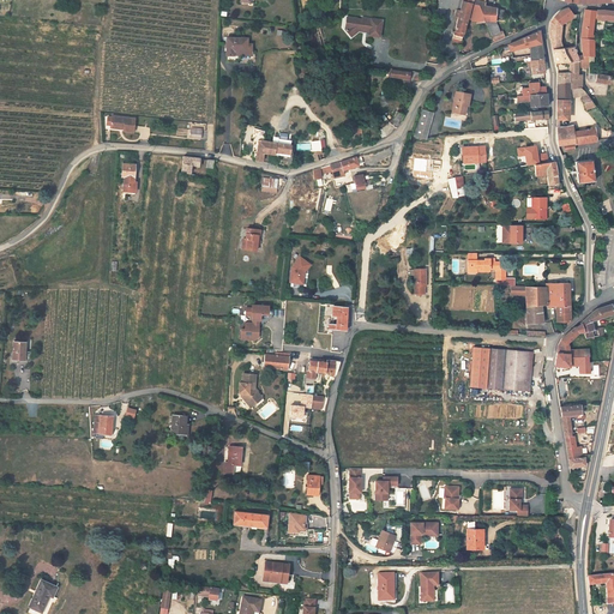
[(451,0),(440,0),(441,5),(440,12),(446,13),(445,5),(451,5),(451,0)]
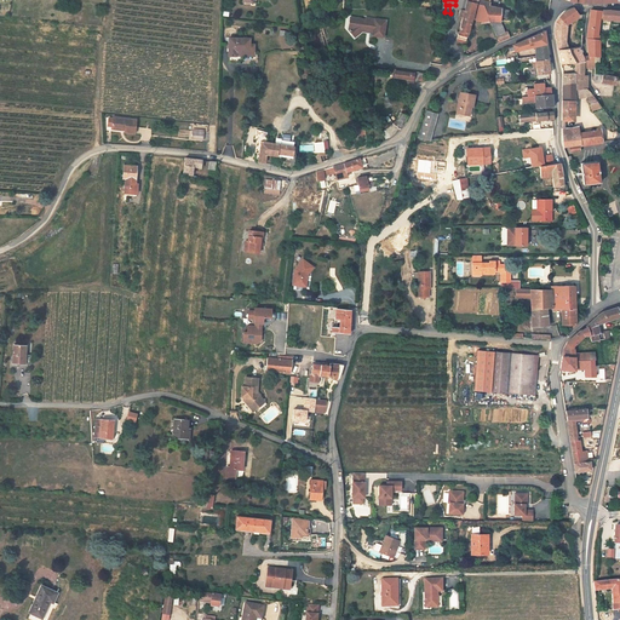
[(455,0),(455,5),(454,7),(463,10),(461,16),(465,17),(465,19),(475,22),(476,16),(480,4),(470,0),(469,0),(455,0)]
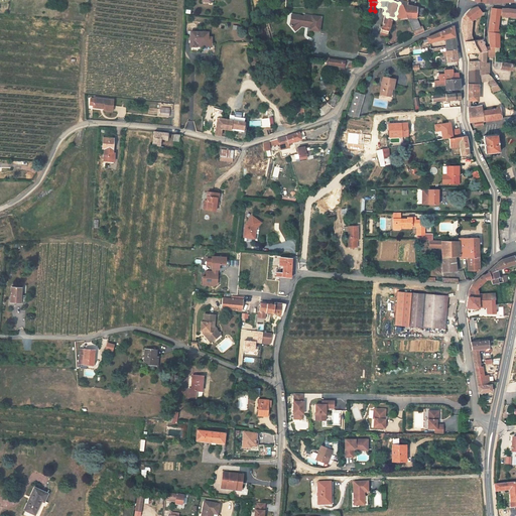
[(399,3),(396,13),(401,15),(405,16),(402,4),(399,3)]
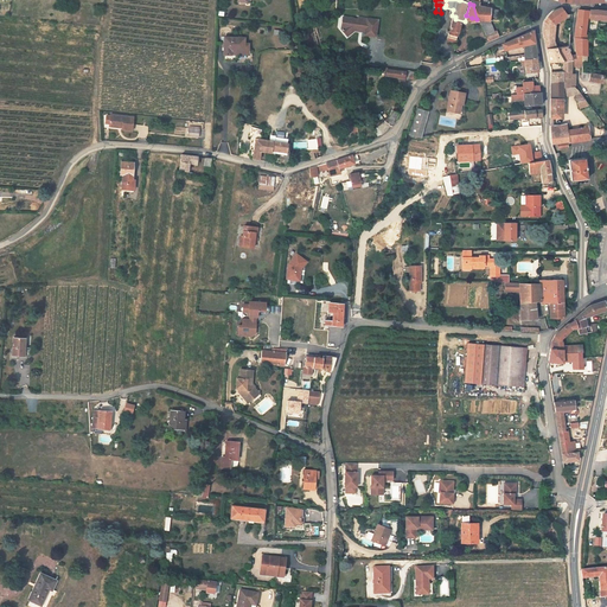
[(479,6),(473,5),(477,19),(484,20),(479,6)]
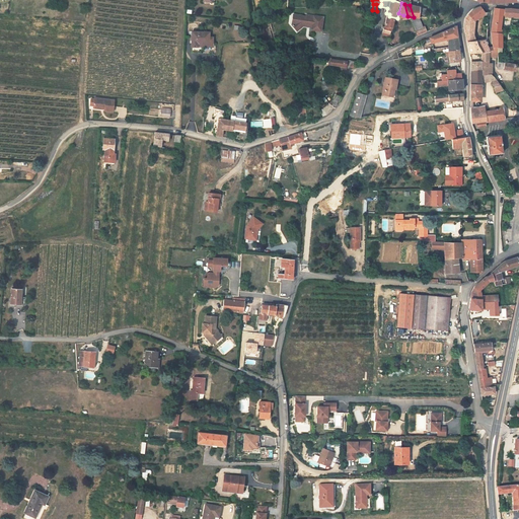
[(432,11),(412,5),(410,5),(414,17),(425,19),(425,15),(431,16),(432,11)]
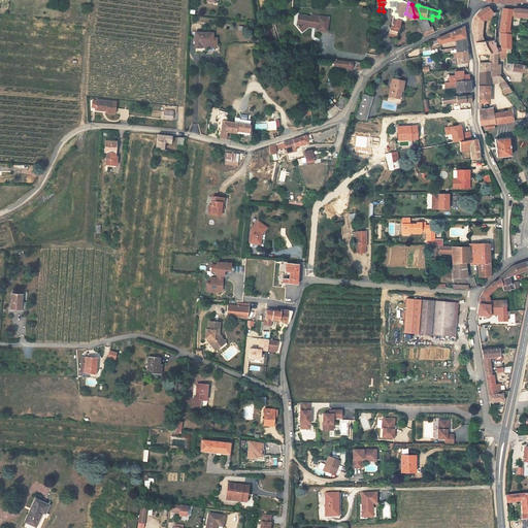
[(476,37),(477,37),(487,38),(487,23),(486,22),(491,18),(495,12),(494,11),(490,6),(481,11),(480,17),(479,19),(476,22),(475,34),(475,36),(476,37)]
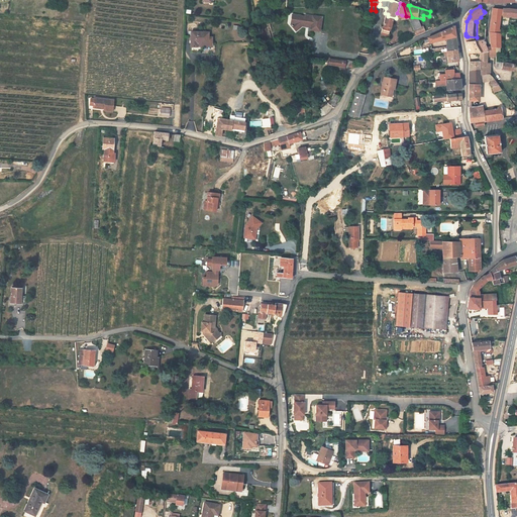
[(504,11),(503,8),(495,8),(495,33),(502,33),(503,25),(502,24),(503,17),(504,16),(504,11)]
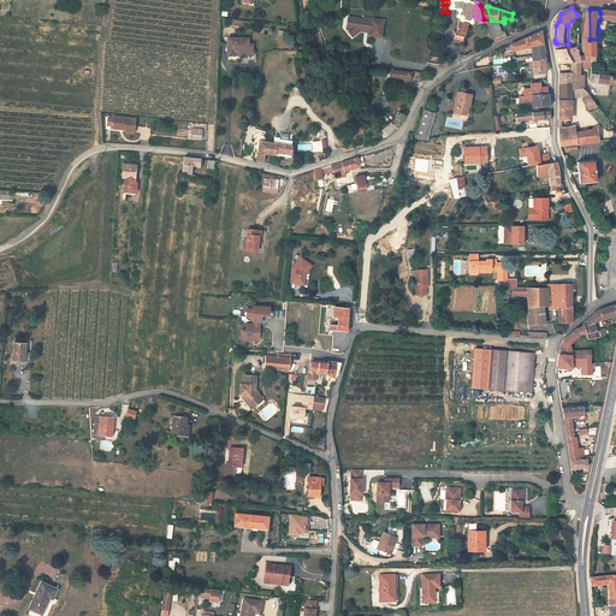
[(350,30),(350,31),(354,29),(355,22),(361,23),(362,19),(351,17),(350,30)]
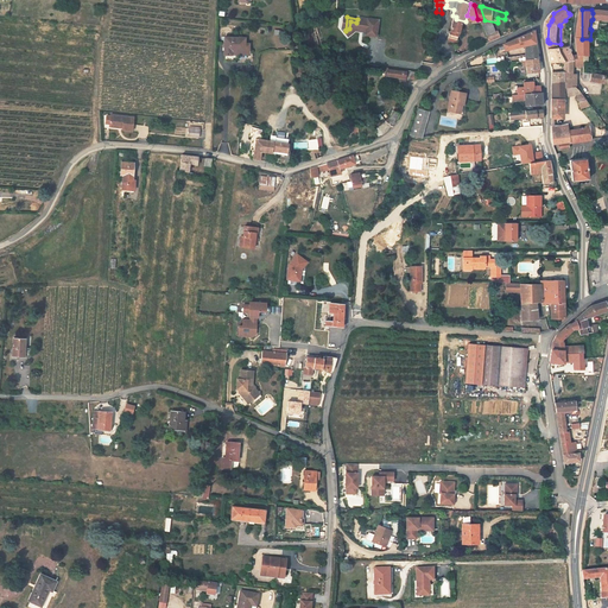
[(369,31),(368,35),(368,36),(380,38),(382,23),(362,19),(362,20),(358,19),(356,23),(350,21),(349,29),(346,31),(352,37),(359,32),(361,30),(369,31)]
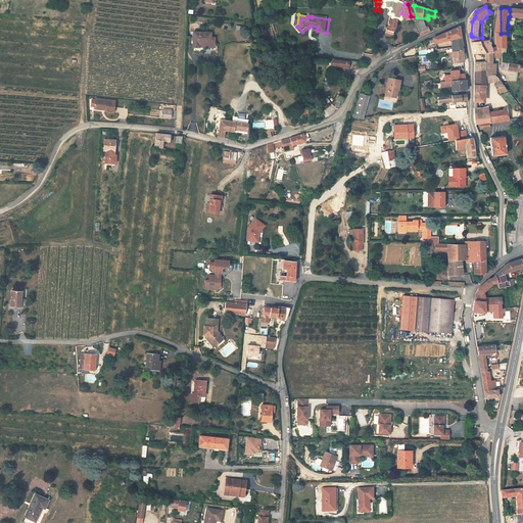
[(397,27),(400,18),(392,16),(390,25),(397,27)]
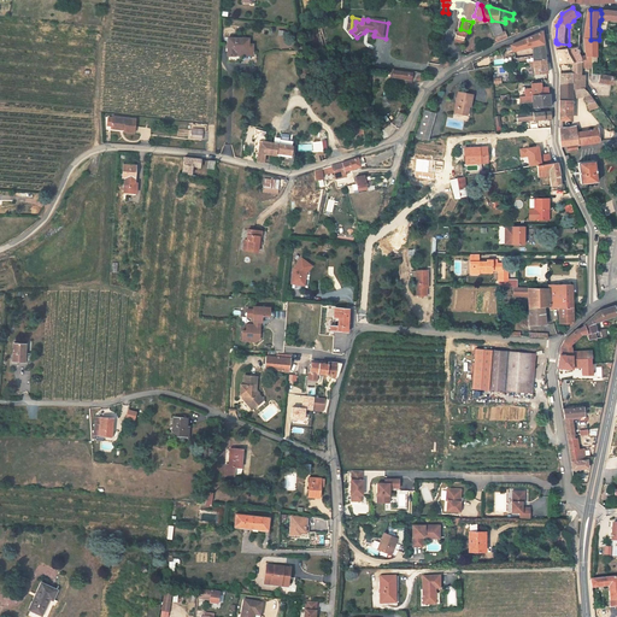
[(497,37),(506,34),(505,23),(492,21),(497,37)]
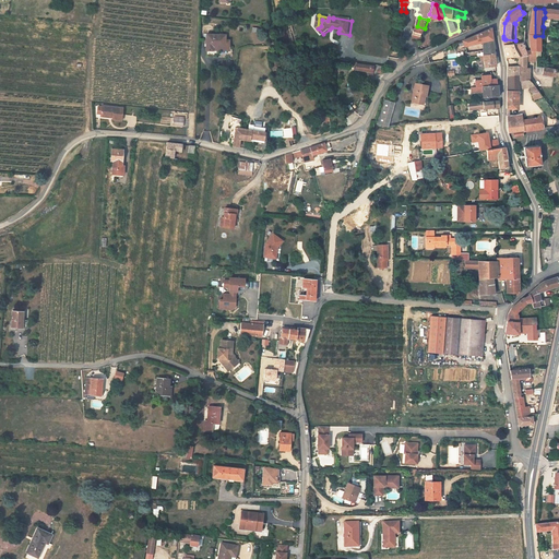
[(423,39),(425,28),(417,26),(414,37),(423,39)]
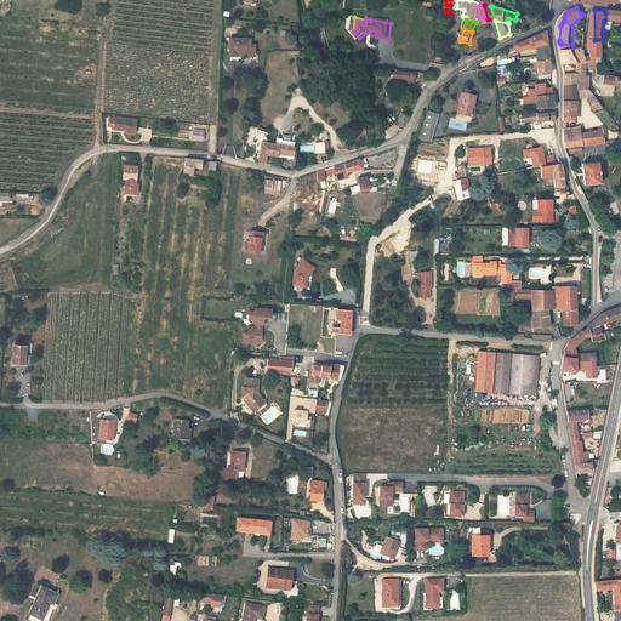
[(512,34),(510,34),(500,38),(502,45),(514,40),(512,34)]
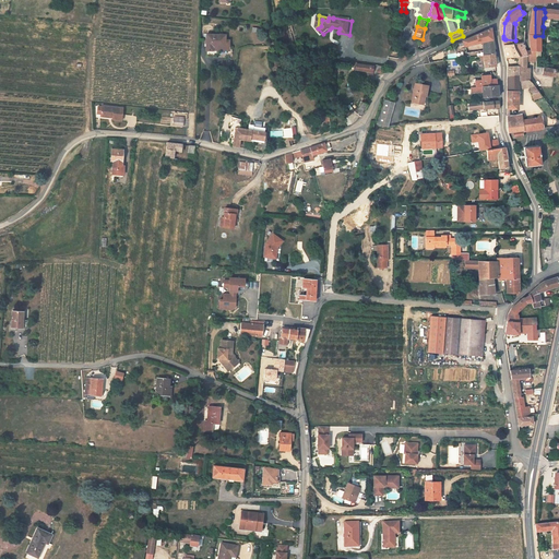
[(215,48),(226,50),(227,38),(222,37),(223,33),(218,32),(217,37),(209,36),(207,52),(214,54),(214,52),(215,48)]
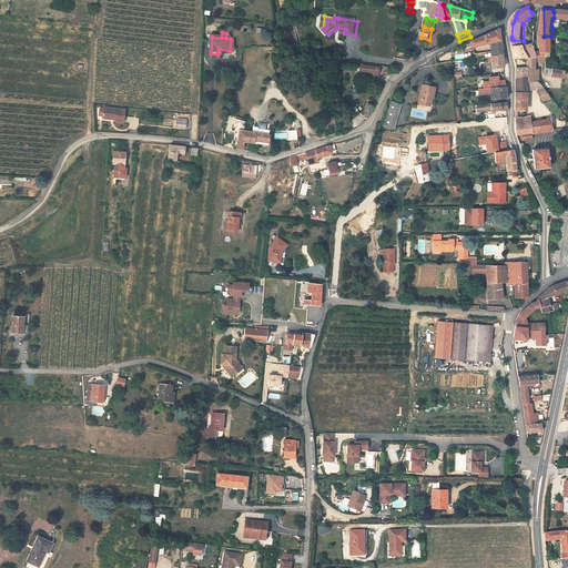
[(473,43),(476,50),(493,46),(494,57),(476,57),(476,52),(467,52),(467,62),(494,60),(505,60),(503,44),(501,32),(473,43)]
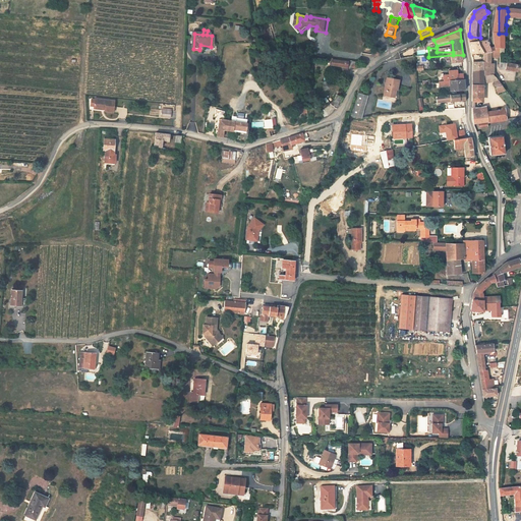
[(506,34),(499,34),(502,48),(504,54),(509,53),(506,34)]
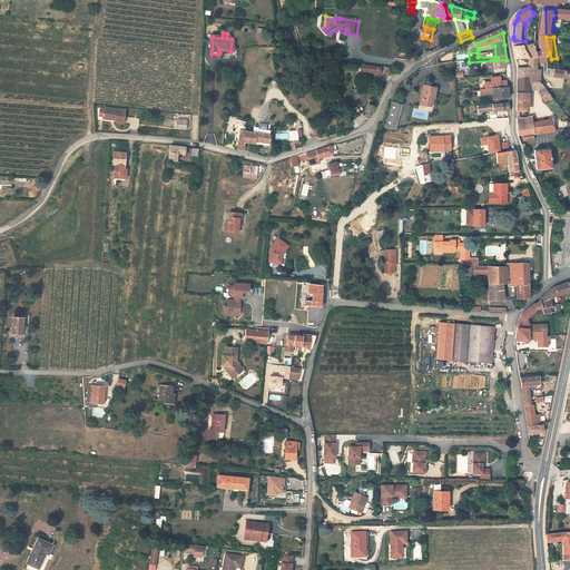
[(516,40),(516,49),(527,47),(526,41),(516,40)]
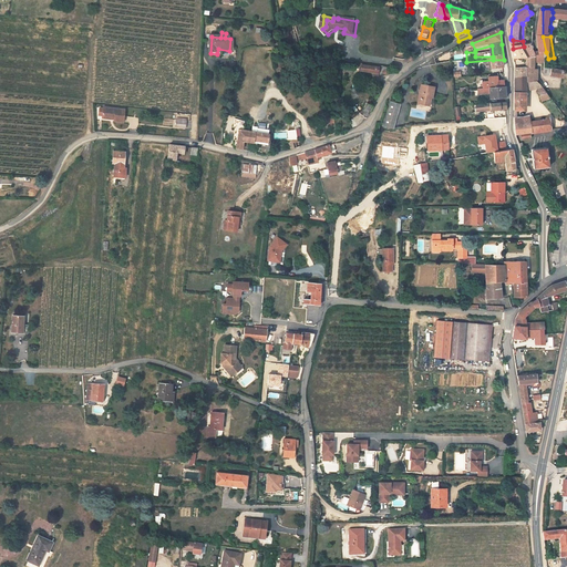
[(524,61),(526,61),(542,57),(540,53),(538,42),(524,47),(513,49),(515,53),(517,62),(524,61)]
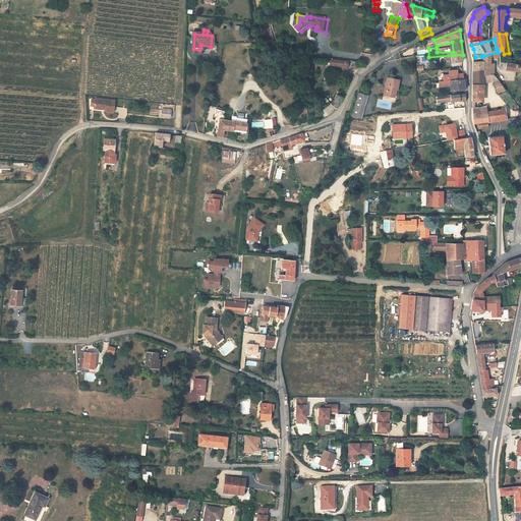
[(496,65),(498,57),(498,53),(498,52),(483,56),(485,63),(486,72),(486,78),(497,77),(502,83),(505,82),(505,81),(504,74),(499,72),(499,71),(500,66),(496,65)]
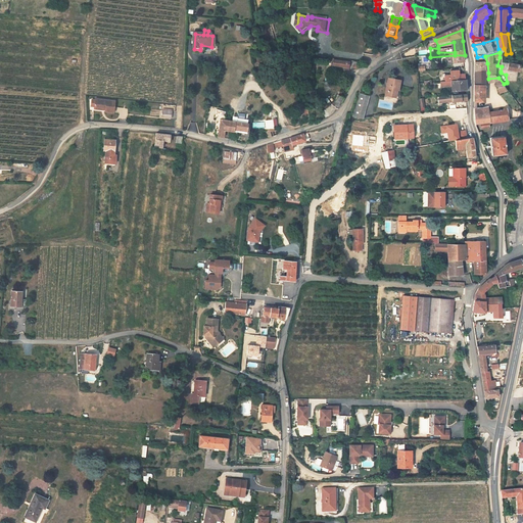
[(465,58),(465,55),(455,55),(456,67),(466,66),(465,58)]
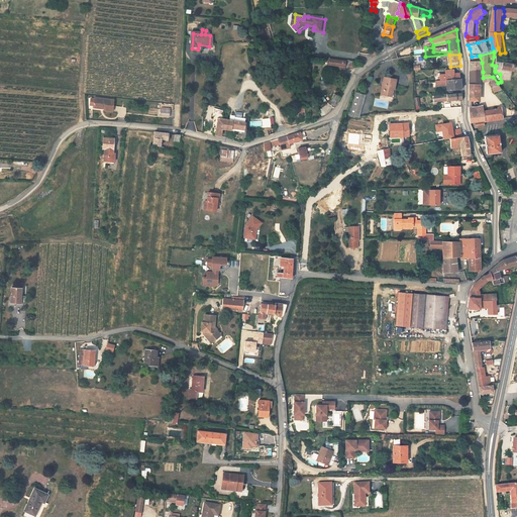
[(473,64),(473,72),(483,72),(482,63),(473,64)]
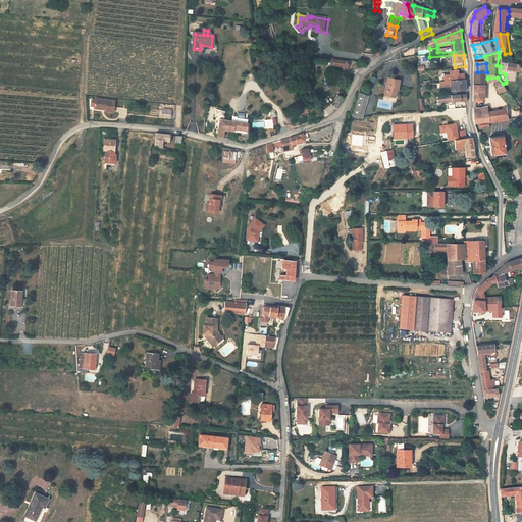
[(521,64),(511,63),(511,68),(511,70),(521,71),(521,64)]
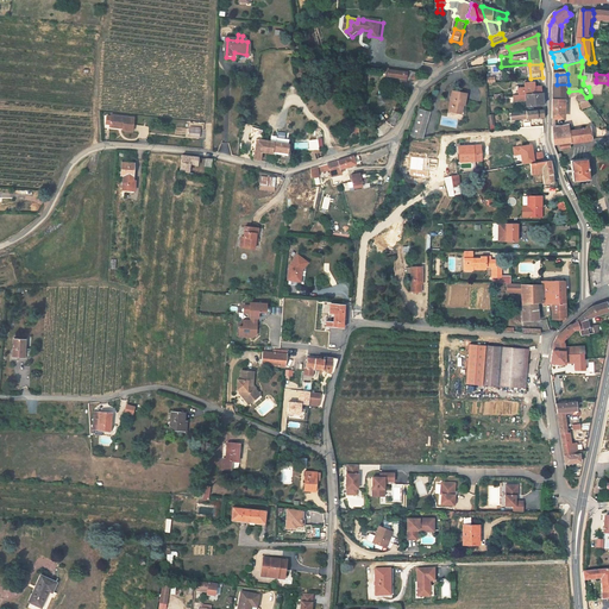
[(566,92),(569,92),(569,85),(557,85),(557,121),(570,121),(567,101),(566,92)]
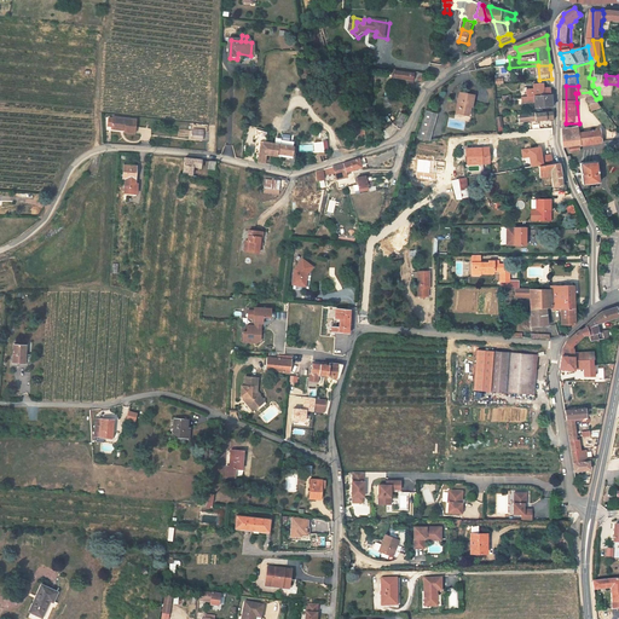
[(533,96),(533,99),(553,98),(553,92),(547,92),(545,87),(536,88),(536,94),(533,96)]
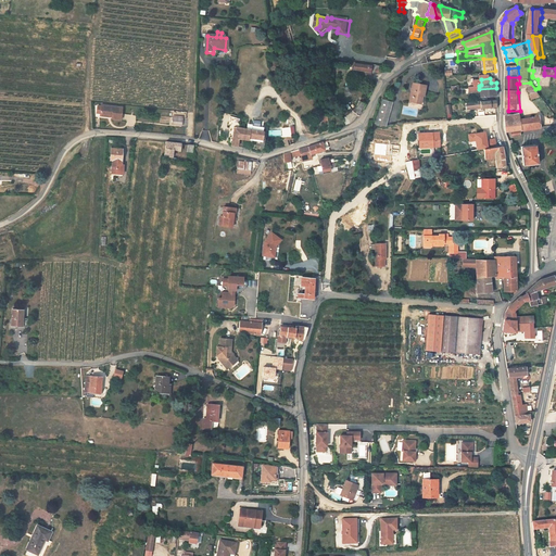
[(517,84),(518,92),(531,91),(536,91),(535,89),(530,83),(519,84),(517,84)]
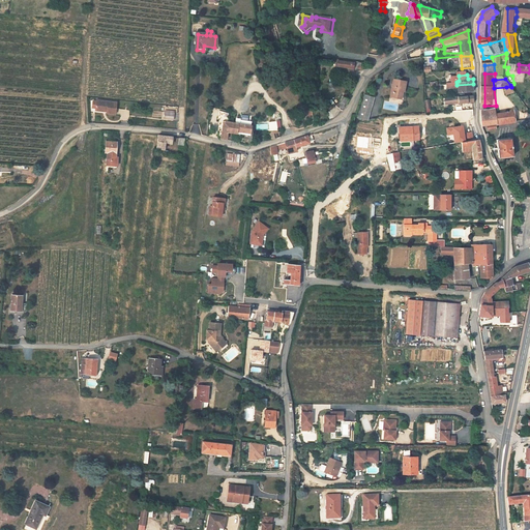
[(398,84),(394,102),(404,105),(405,96),(408,97),(410,87),(398,84)]
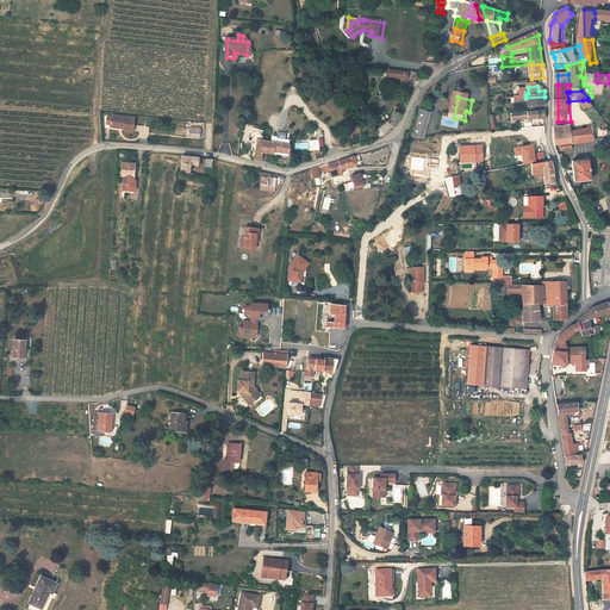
[(545,97),(526,98),(516,99),(516,104),(531,103),(533,110),(546,109),(545,97)]
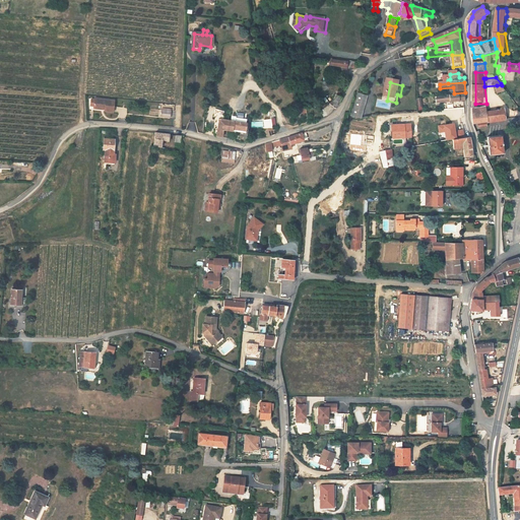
[(508,92),(502,85),(497,85),(499,95),(508,92)]
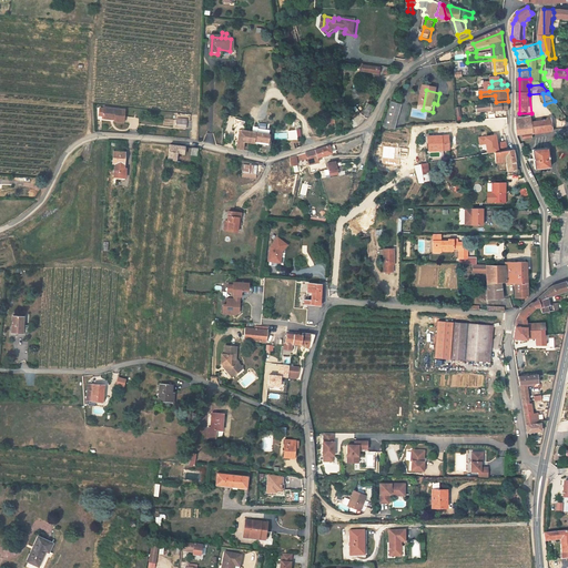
[(373,107),(375,103),(369,101),(367,107),(363,111),(354,118),(354,127),(356,125),(362,122),(369,117),(367,115),(373,107)]
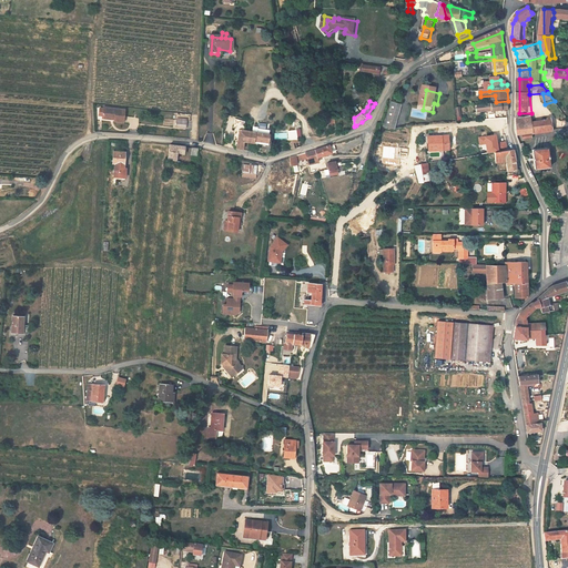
[(402,132),(398,132),(404,107),(393,104),(387,130),(397,132),(397,134),(401,135),(402,132)]
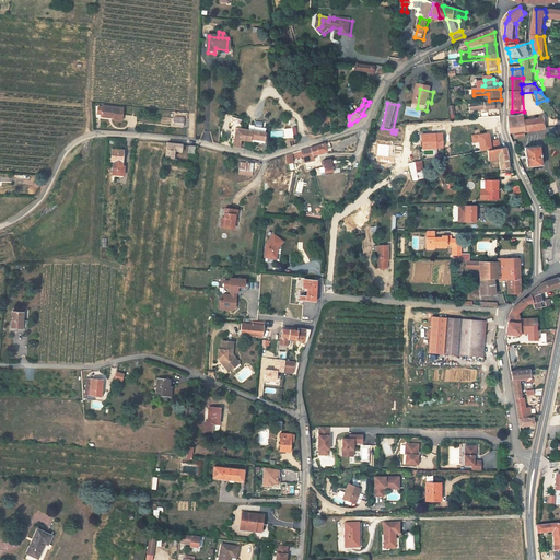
[(102,106),(102,107),(101,114),(101,115),(113,116),(113,119),(121,120),(124,109),(102,106)]
